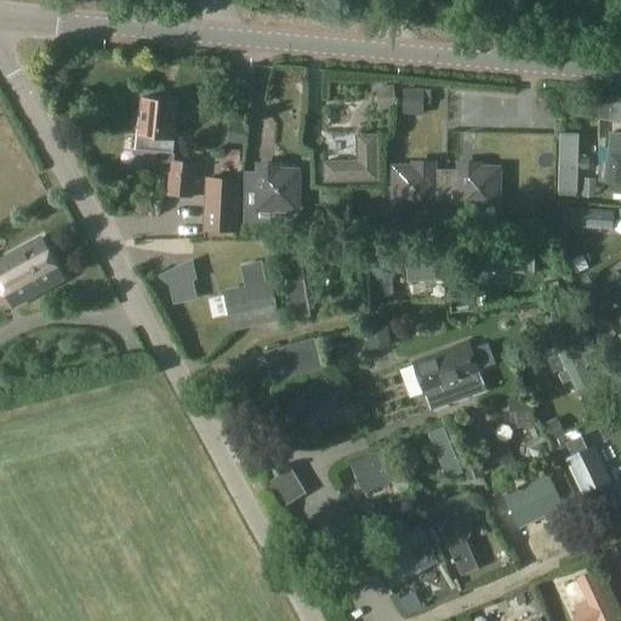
[(392,86),(376,89),(376,96),(379,112),(396,109),(392,86)]
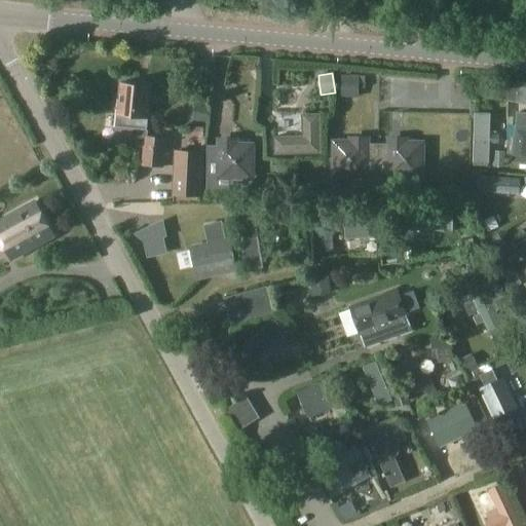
[(359,87),(359,89),(365,89),(365,76),(359,76),(341,76),(341,87),(359,87)]
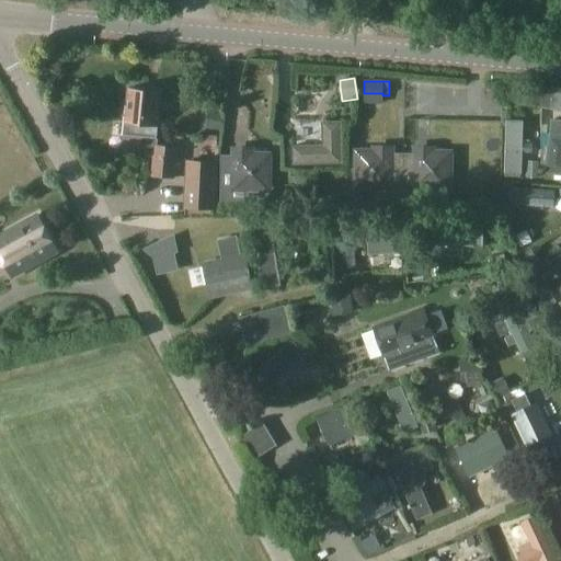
[(156,138),(152,137),(158,92),(128,89),(124,135),(140,136),(139,157),(152,158),(150,176),(173,179),(176,148),(155,147),(156,139),(156,138)]
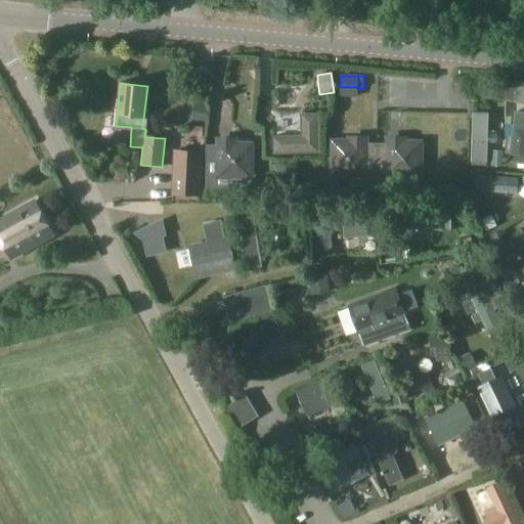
[(192,105),(191,122),(192,122),(207,122),(207,105),(204,105),(194,104),(193,104),(192,104),(192,105)]
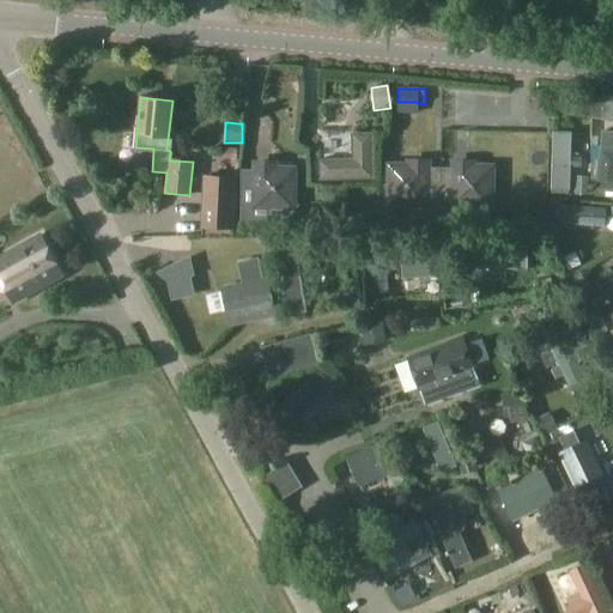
[(568,144),(568,129),(551,129),(551,188),(568,188),(568,163),(582,163),(582,144),(568,144)]
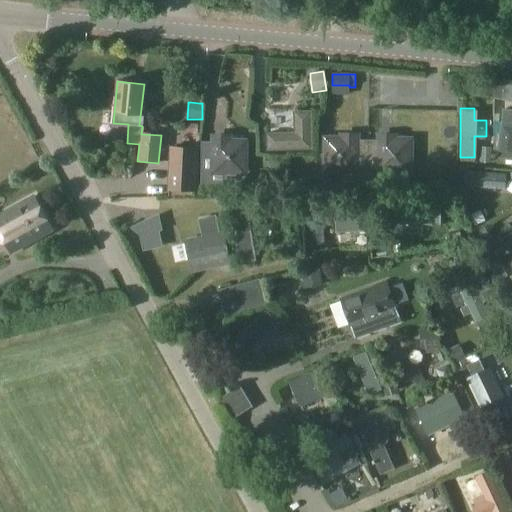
[(511,110),(503,109),(498,151),(497,159),(511,161),(511,110)]
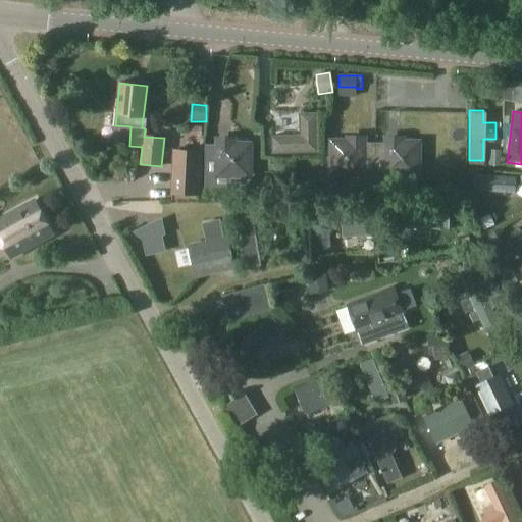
[(299,135),(271,136),(271,154),(318,153),(317,113),(299,114),(299,135)]
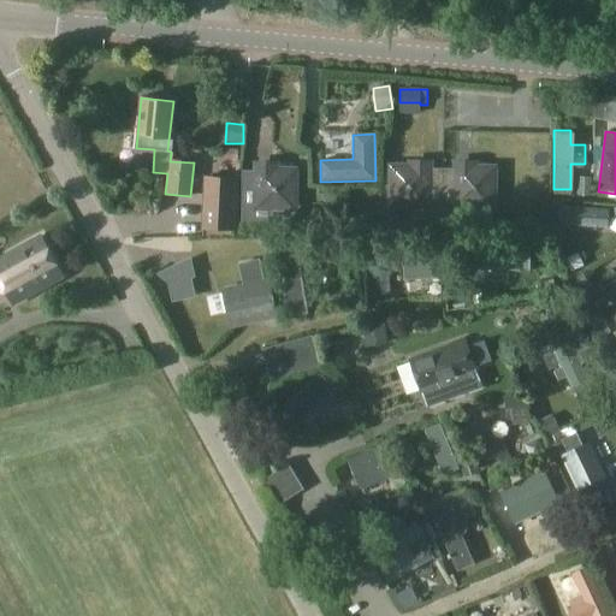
[(452,188),(443,188),(443,219),(475,219),(475,208),(491,208),(491,166),(452,166),(452,188)]
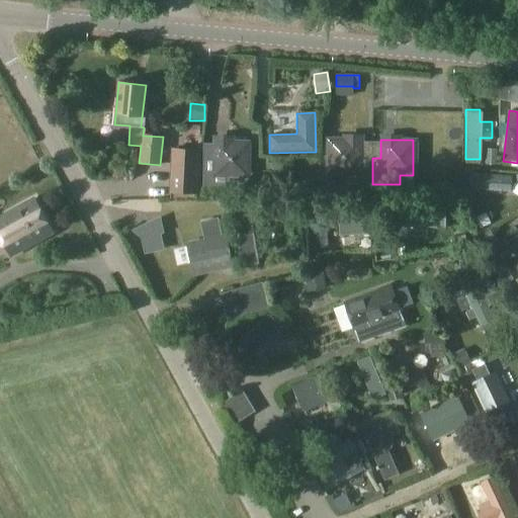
[(363,142),(329,141),(329,174),(348,174),(348,184),(372,184),(372,158),(363,158),(363,142)]
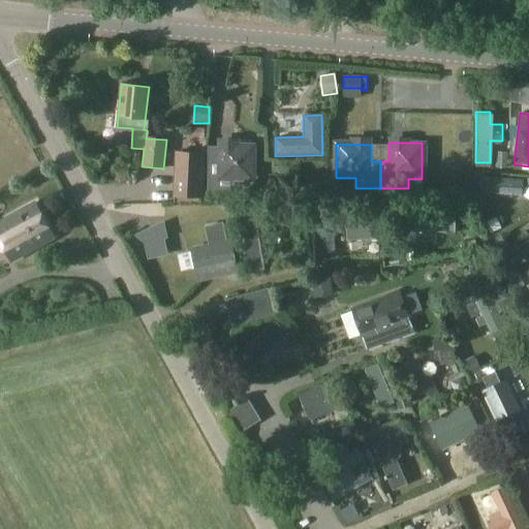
[(209,148),(209,192),(234,192),(234,182),(254,182),(255,145),(239,145),(217,145),(217,148),(209,148)]
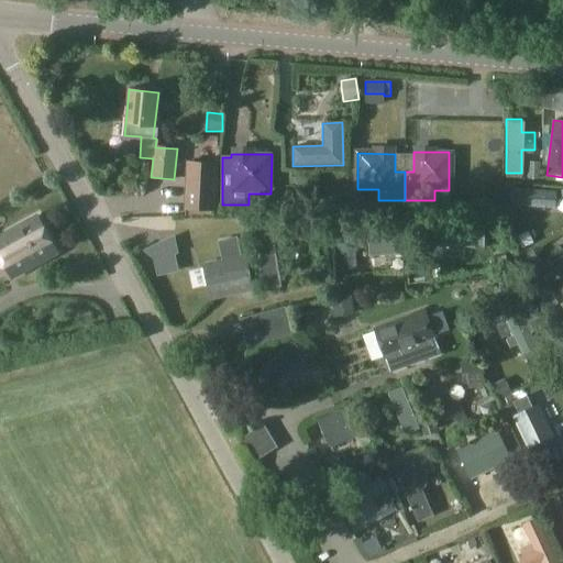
[(217,163),(187,162),(185,209),(185,217),(214,217),(217,163)]
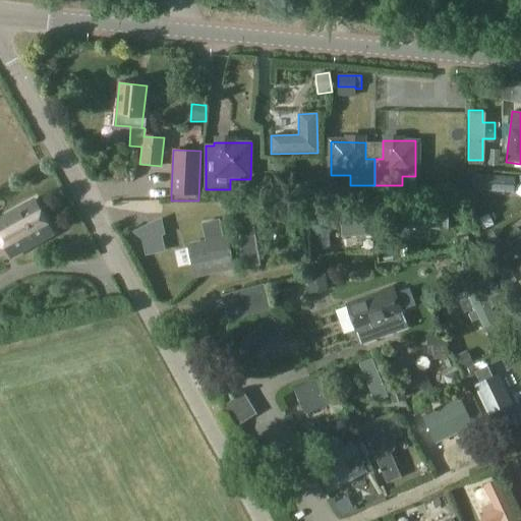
[(473,175),(473,191),(515,193),(516,176),(473,175)]
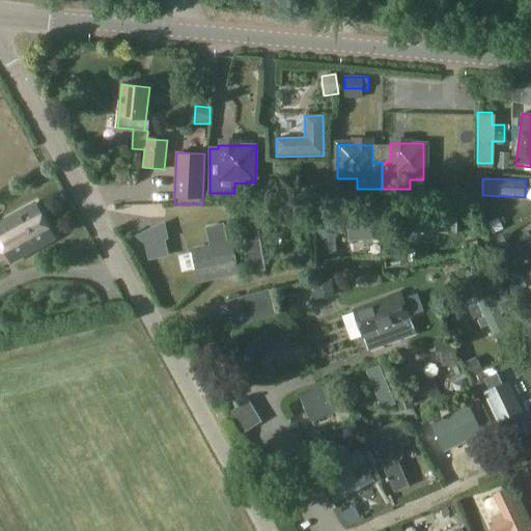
[(258,201),(236,204),(246,271),(263,269),(256,218),(260,218),(258,201)]
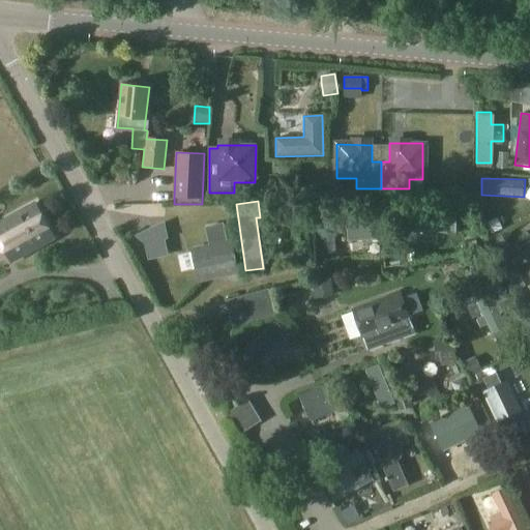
[(0,222),(0,241),(10,261),(54,237),(35,203),(0,222)]
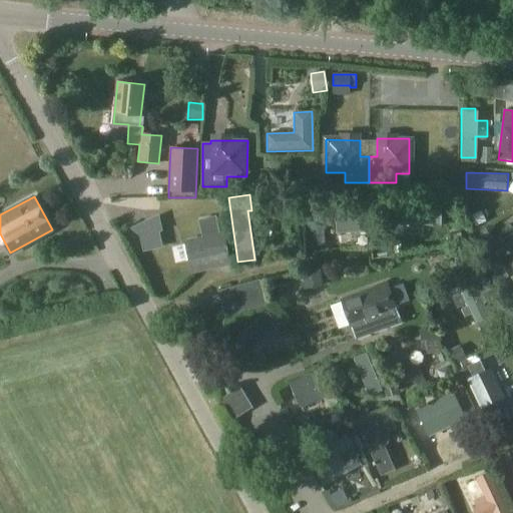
[(401,205),(401,224),(440,225),(441,206),(432,206),(432,200),(414,200),(414,205),(414,206),(401,205)]
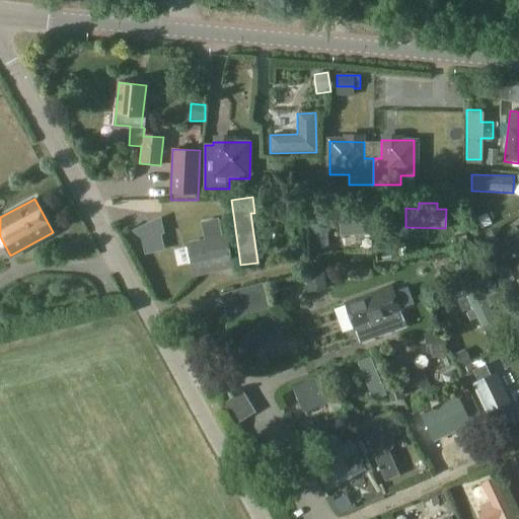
[(339,207),(340,236),(373,235),(372,206),(339,207)]
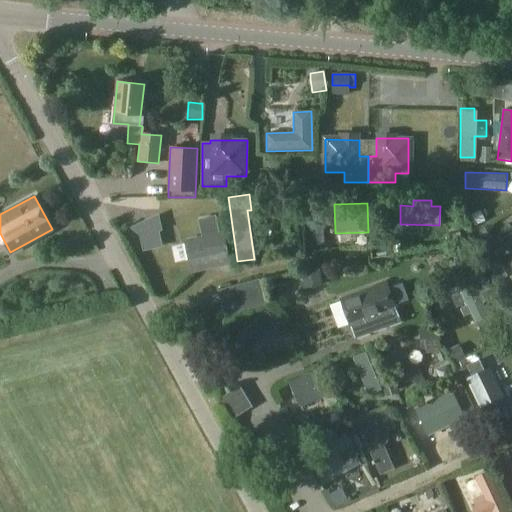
[(199,220),(203,237),(185,241),(191,271),(229,263),(222,232),(221,232),(219,222),(216,223),(215,217),(199,220)]
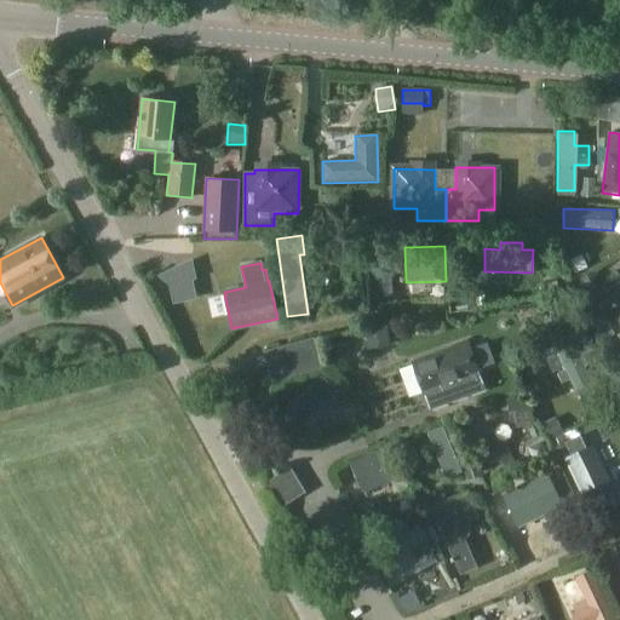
[(619,276),(615,271),(600,287),(619,305),(619,303),(619,276)]
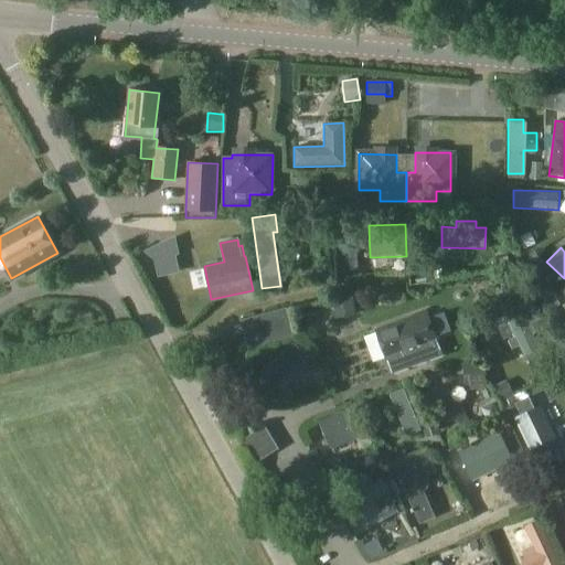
[(157,278),(174,274),(178,274),(174,256),(153,260),(157,278)]
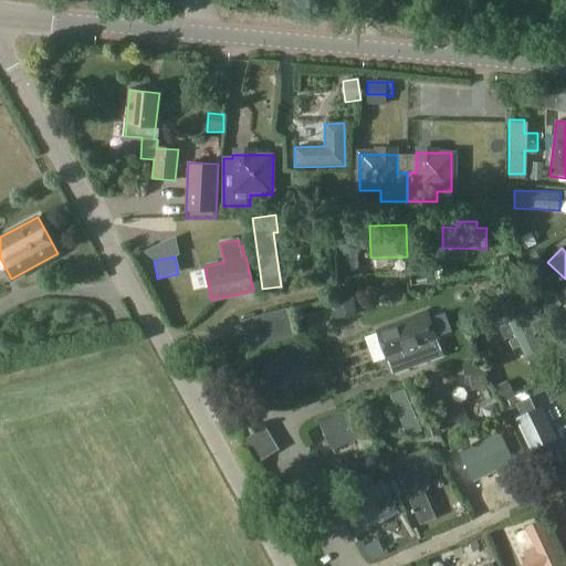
[(509,258),(498,259),(499,270),(510,269),(509,258)]
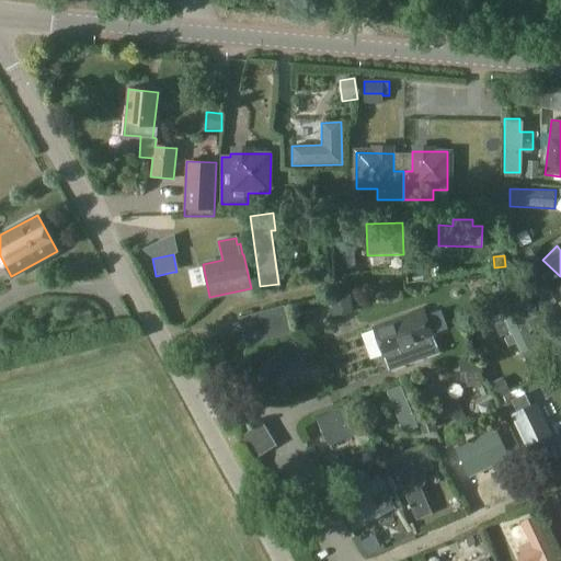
[(325,263),(308,266),(309,273),(310,279),(328,276),(325,263)]
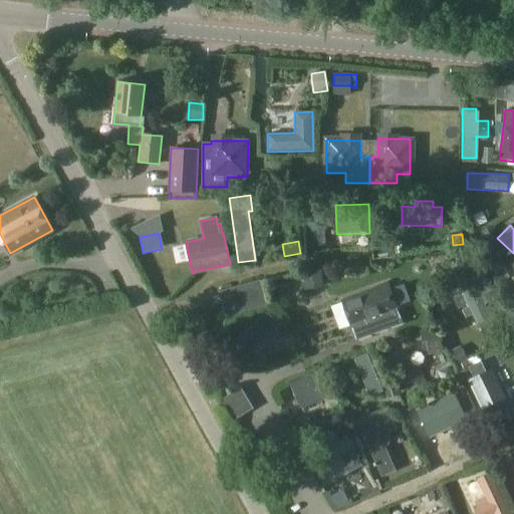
[(493,272),(499,283),(509,278),(503,267),(494,272),(493,272)]
